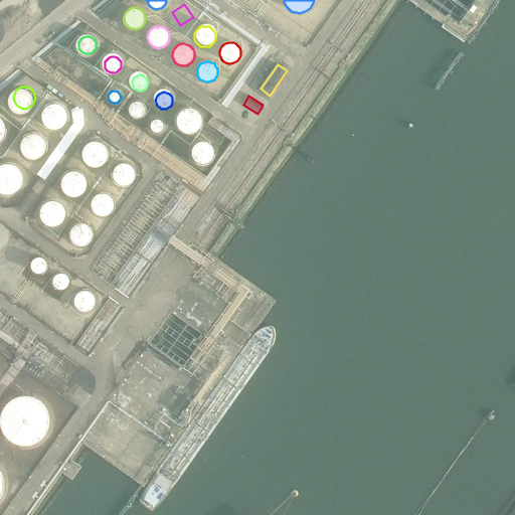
[(130,110),(131,114),(133,117),(137,119),(141,118),(144,116),(145,112),(145,108),(143,105),(139,103),(135,104),(132,106),(130,110)]
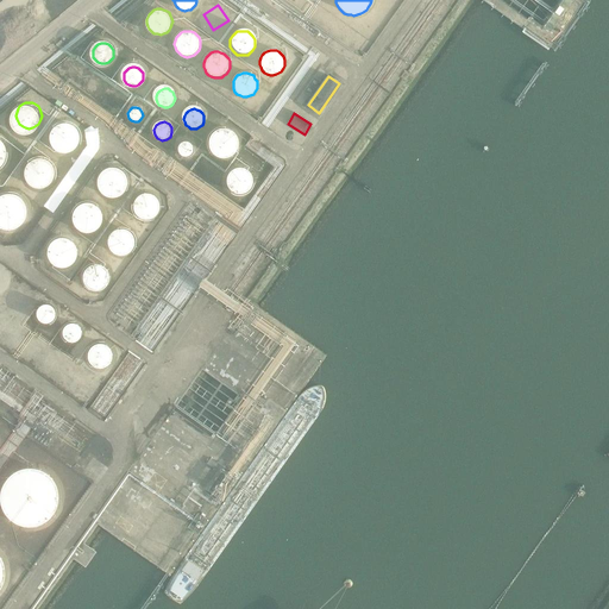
[(239,145),(239,142),(239,138),(238,136),(237,132),(234,130),(232,129),(230,126),(226,126),(223,125),(220,126),(217,126),(214,129),(212,130),(209,133),(208,136),(207,138),(206,142),(207,145),(208,148),(209,151),(212,154),(214,156),(217,157),(220,158),(223,158),(226,158),(230,157),(232,156),(234,154),(237,151),(238,148),(239,145)]
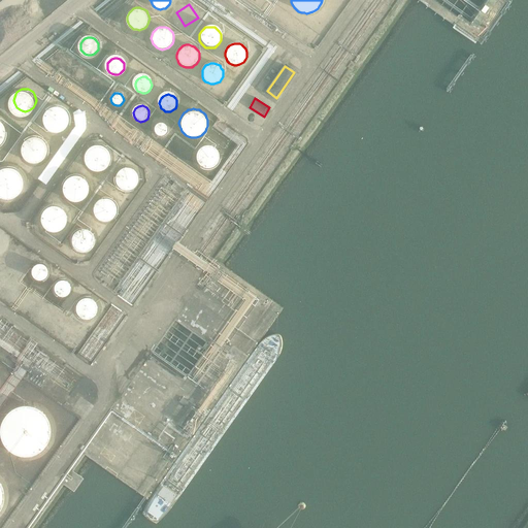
[(66,123),(67,121),(66,118),(65,114),(63,112),(61,110),(59,109),(56,109),(53,109),(51,111),(47,112),(46,114),(45,118),(44,121),(45,123),(46,126),(47,128),(51,130),(53,131),(56,131),(59,131),(61,130),(63,128),(65,126),(66,123)]
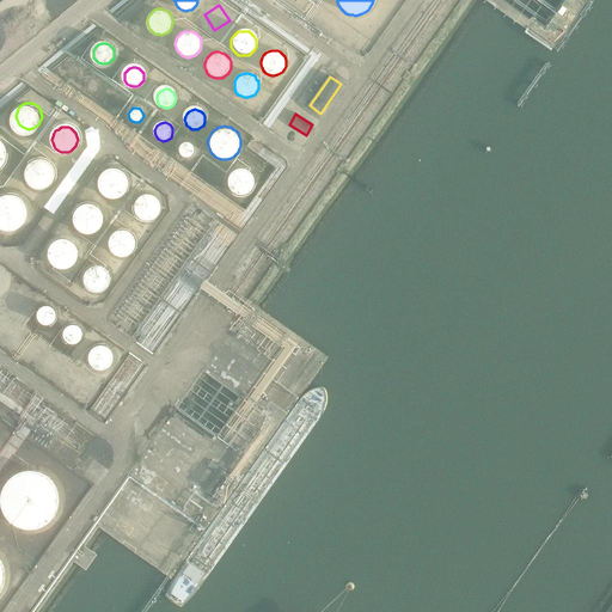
[(181,154),(184,157),(188,157),(193,155),(195,152),(195,147),(194,144),(190,141),(185,141),(182,142),(179,146),(179,150),(181,154)]
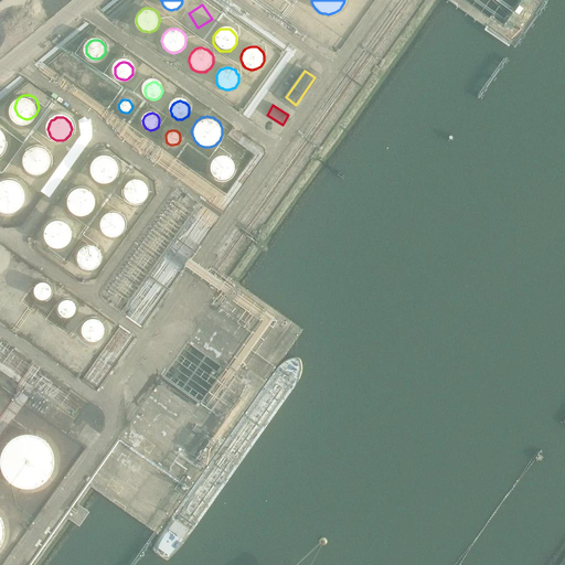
[(48,164),(49,161),(48,159),(46,156),(45,153),(43,151),(40,150),(38,150),(34,150),(32,151),(30,153),(28,156),(27,159),(27,161),(27,164),(28,167),(30,169),(32,171),(34,172),(38,172),(40,172),(43,171),(45,169),(46,167),(48,164)]
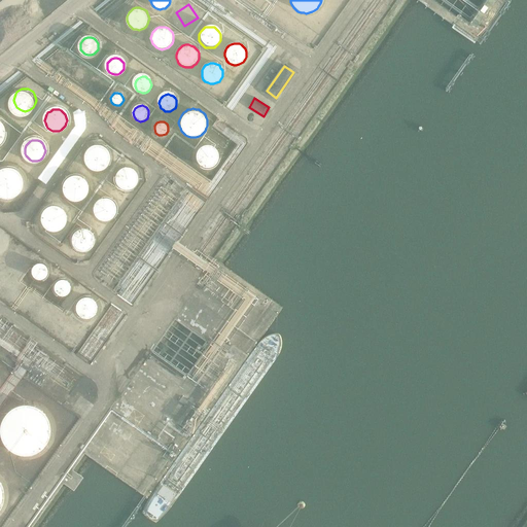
[(221,154),(221,153),(221,151),(220,149),(219,147),(217,145),(216,143),(214,142),(209,141),(206,141),(203,141),(202,142),(199,144),(198,145),(196,148),(195,151),(195,153),(195,156),(196,159),(197,161),(198,163),(202,166),(207,167),(210,167),(213,167),(216,164),(218,162),(220,160),(220,157),(221,154)]
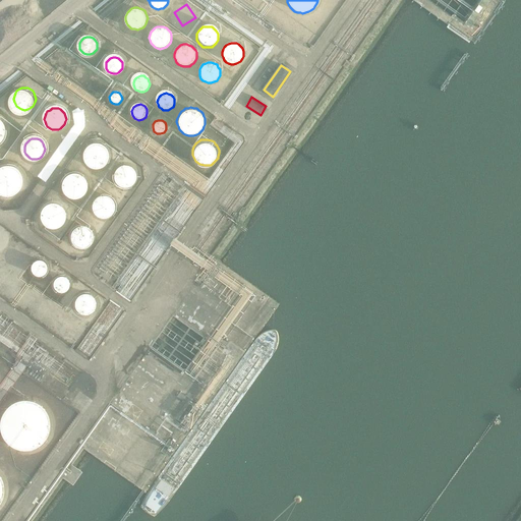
[(108,160),(109,157),(108,155),(108,152),(106,150),(105,148),(103,147),(100,145),(98,145),(95,145),(93,145),(91,146),(88,147),(87,149),(84,151),(83,153),(83,156),(83,158),(83,161),(84,163),(87,165),(88,167),(91,168),(93,169),(95,170),(98,169),(100,169),(103,168),(105,166),(106,164),(108,162),(108,160)]
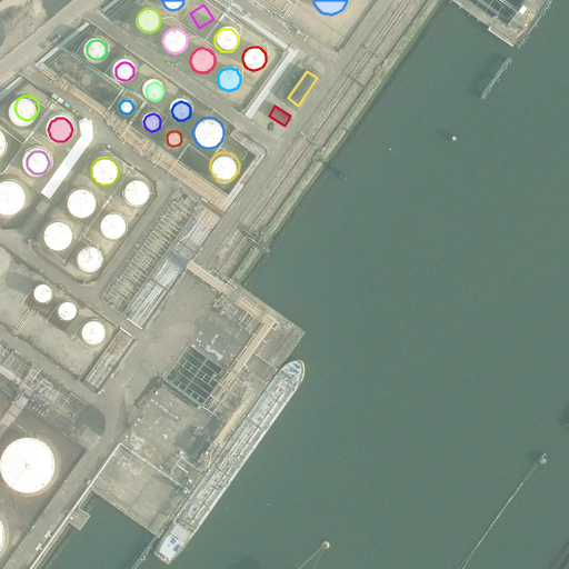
[(22,200),(22,197),(21,193),(19,190),(17,188),(16,187),(11,185),(9,185),(6,183),(0,185),(0,215),(5,216),(7,217),(10,216),(13,215),(16,213),(18,211),(20,209),(21,207),(22,203),(22,200)]
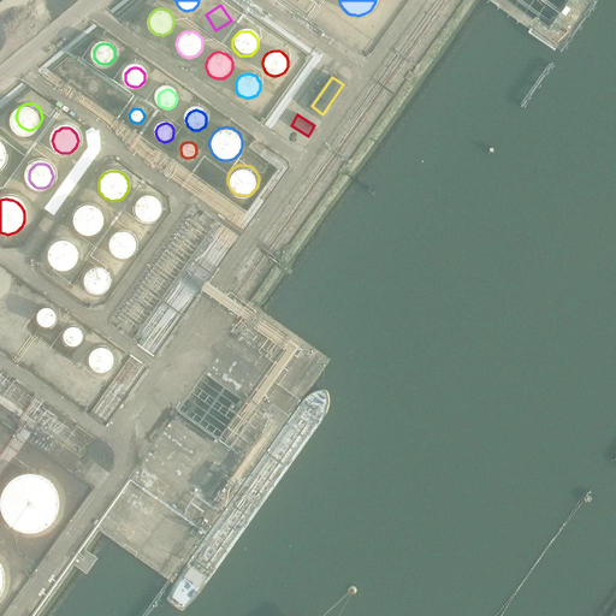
[(159,213),(159,209),(159,206),(157,203),(154,201),(150,200),(147,200),(143,201),(141,203),(138,206),(138,209),(138,213),(141,217),(143,219),(147,220),(150,220),(154,219),(157,217),(159,213)]
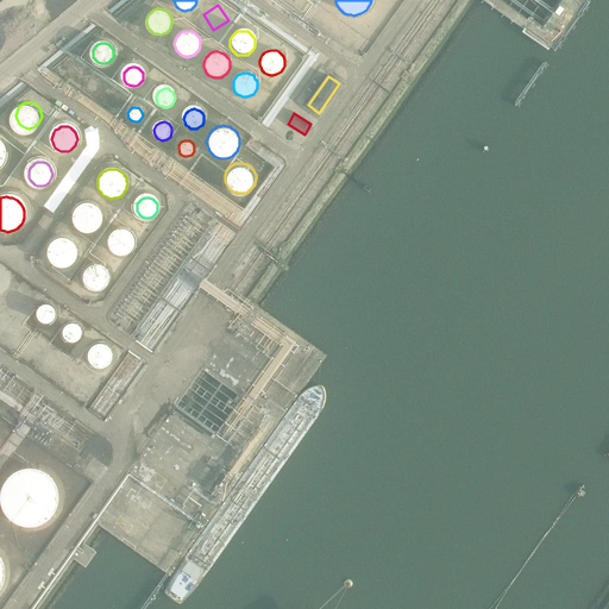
[(99,221),(99,218),(99,214),(98,212),(95,209),(93,207),(90,206),(87,206),(83,206),(80,207),(77,209),(76,212),(75,214),(74,218),(75,221),(76,224),(77,227),(80,228),(83,230),(87,231),(89,230),(93,228),(95,227),(98,224),(99,221)]
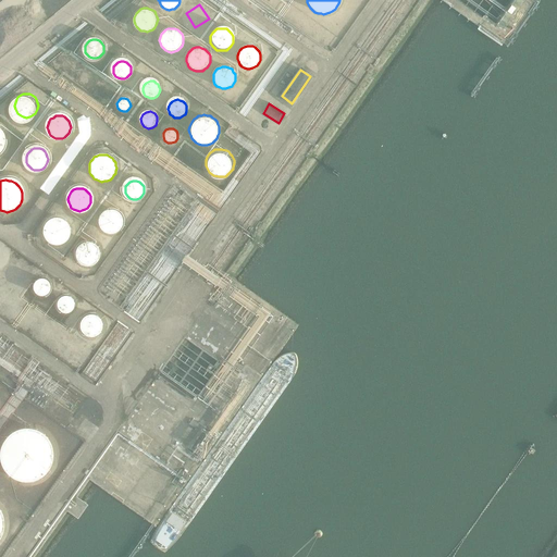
[(121,225),(122,222),(121,219),(120,217),(118,214),(115,212),(113,211),(110,211),(107,211),(104,213),(102,215),(100,218),(99,221),(99,223),(100,226),(102,230),(104,231),(107,233),(110,233),(113,233),(115,232),(118,231),(120,227),(121,225)]
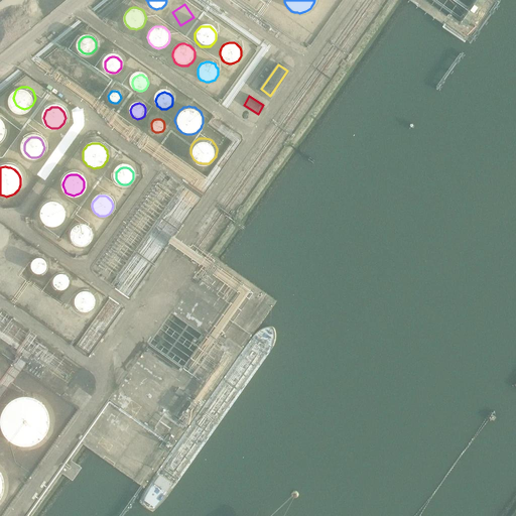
[(63,217),(63,215),(63,212),(62,210),(60,207),(59,206),(56,204),(54,203),(51,203),(49,203),(46,204),(44,206),(43,207),(41,210),(40,212),(40,215),(40,217),(41,220),(42,222),(44,224),(46,225),(49,226),(51,226),(54,226),(56,225),(59,224),(60,222),(62,220),(63,217)]
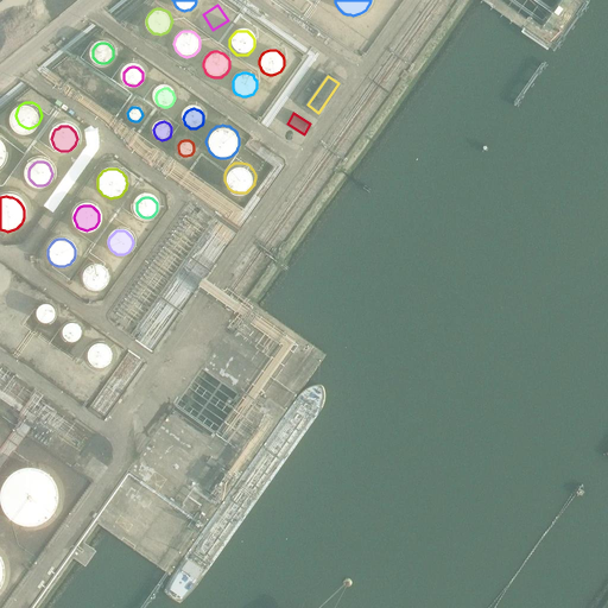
[(107,279),(107,277),(107,273),(106,271),(103,268),(101,266),(99,265),(95,265),(93,265),(89,266),(87,268),(86,271),(84,273),(83,277),(84,280),(86,283),(87,285),(89,287),(93,289),(95,289),(99,289),(101,287),(103,285),(106,283),(107,279)]
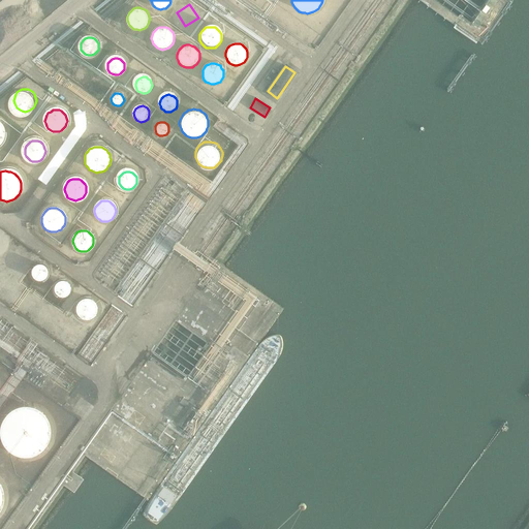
[(50,269),(49,265),(48,262),(47,260),(42,258),(38,257),(35,257),(33,258),(30,260),(29,261),(28,265),(27,269),(27,273),(28,275),(30,277),(33,279),(35,280),(37,280),(40,280),(42,279),(45,277),(48,274),(49,271),(50,269)]
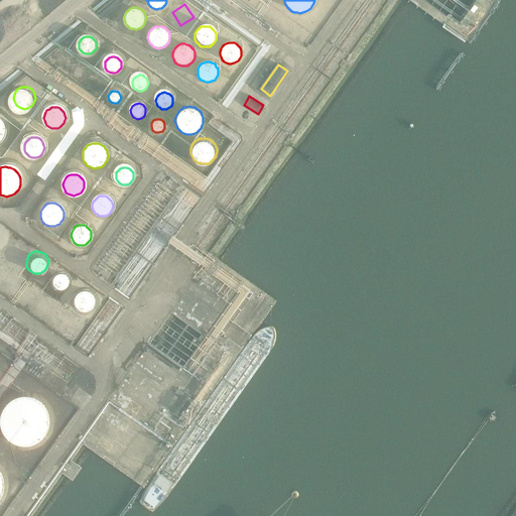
[(71,277),(70,273),(69,271),(68,269),(63,267),(59,266),(56,266),(55,267),(52,269),(49,272),(49,275),(48,277),(49,280),(50,282),(51,284),(55,287),(57,288),(59,288),(62,287),(65,287),(68,285),(70,281),(71,277)]
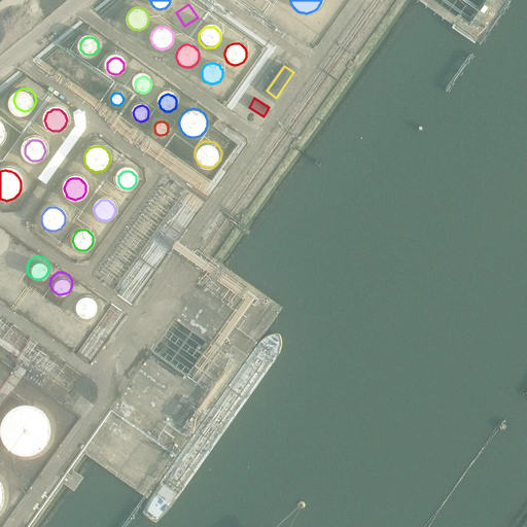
[(98,302),(98,299),(97,296),(96,294),(95,293),(91,290),(86,289),(84,289),(81,290),(79,291),(77,292),(75,296),(74,297),(73,301),(73,303),(74,305),(75,308),(76,310),(78,311),(80,312),(82,313),(85,313),(88,313),(91,312),(94,311),(95,309),(97,307),(97,305),(98,302)]
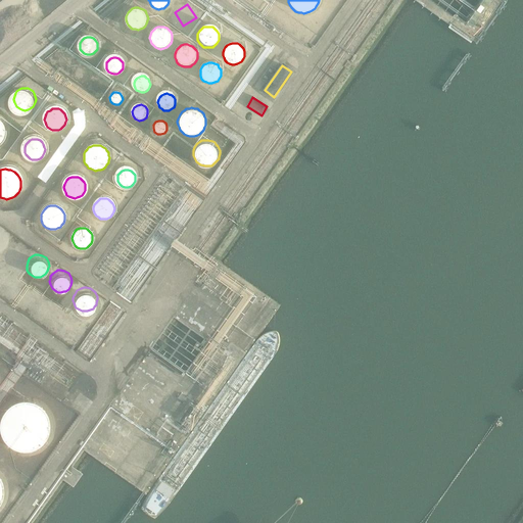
[(44,445),(47,441),(49,437),(50,432),(51,427),(50,422),(49,417),(46,412),(43,409),(39,406),(35,403),(30,401),(26,401),(20,401),(15,403),(10,407),(6,410),(3,414),(1,419),(0,421),(0,433),(2,438),(4,442),(7,446),(12,449),(15,452),(20,453),(26,453),(31,453),(35,452),(39,449),(44,445)]
